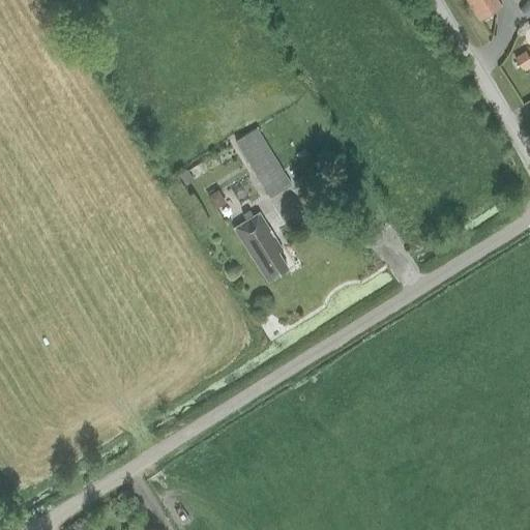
[(496,0),(487,0),(472,9),(478,20),(500,6),(496,0)]
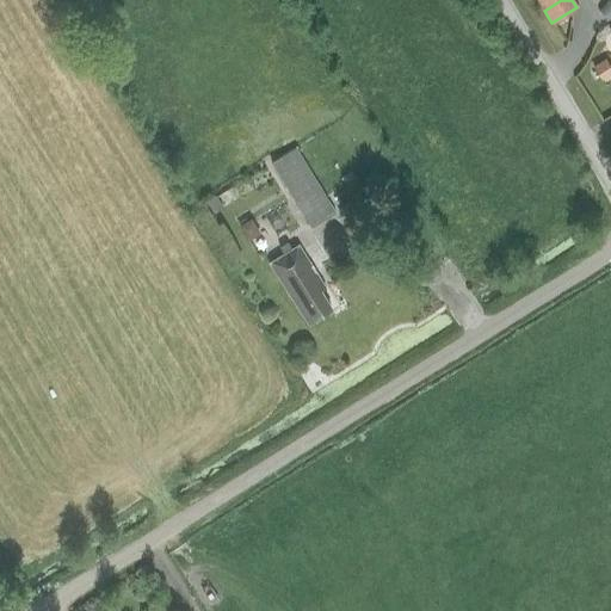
[(610,69),(606,62),(594,69),(602,80),(610,73),(610,69)]
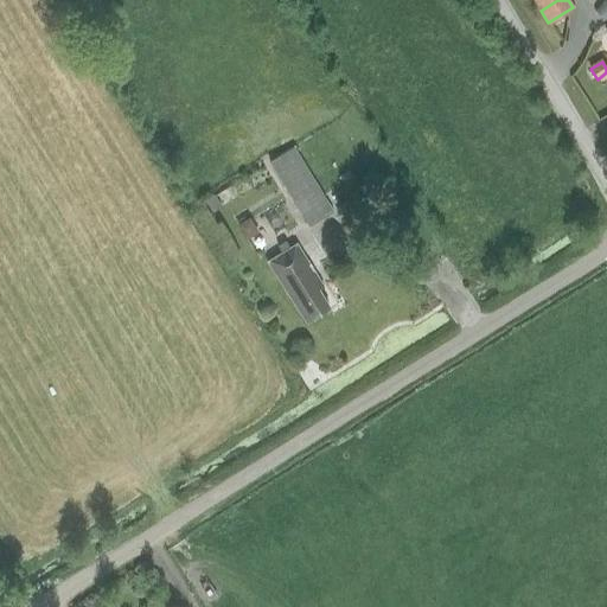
[(308,225),(333,211),(294,146),(269,160),(308,225)]
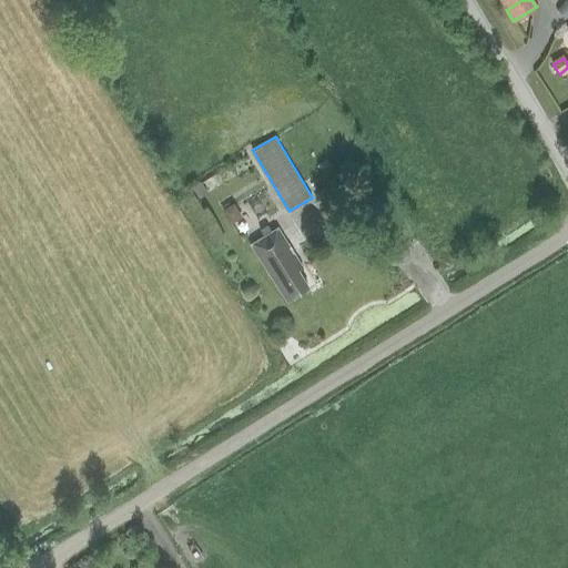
[(198,199),(208,193),(201,182),(191,188),(198,199)]
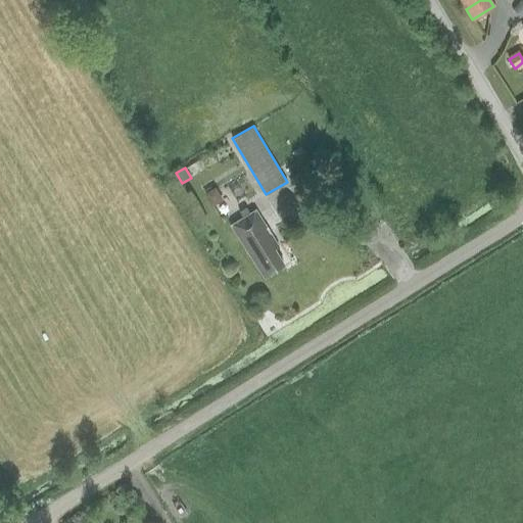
[(221,200),(214,188),(203,194),(210,206),(221,200)]
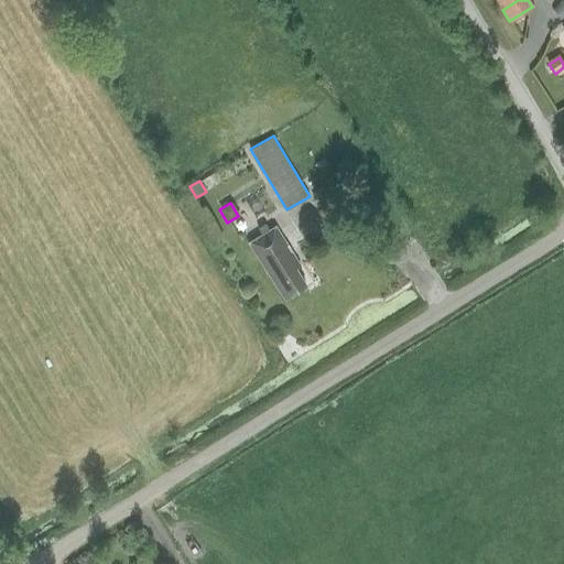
[(283,297),(304,284),(295,269),(300,267),(275,226),(248,242),(275,286),(277,286),(283,297)]
